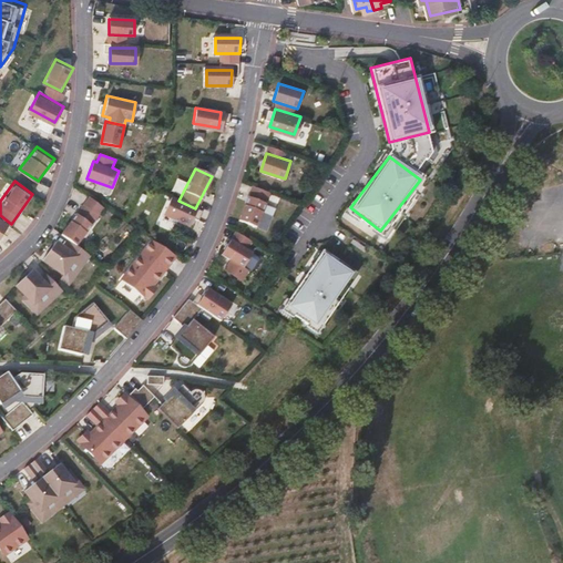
[(266,197),(249,191),(238,217),(255,224),(266,197)]
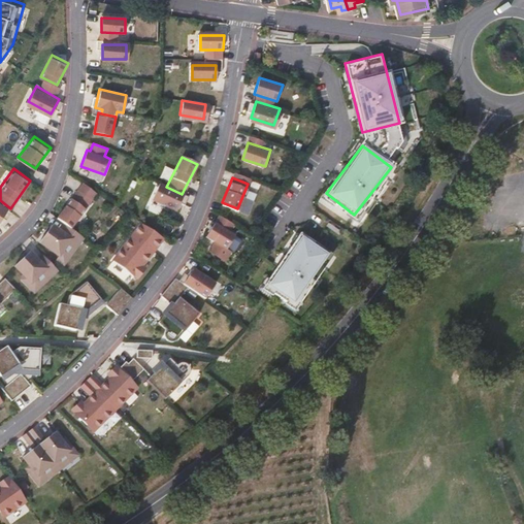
[(99,193),(84,181),(57,216),(72,227),(99,193)]
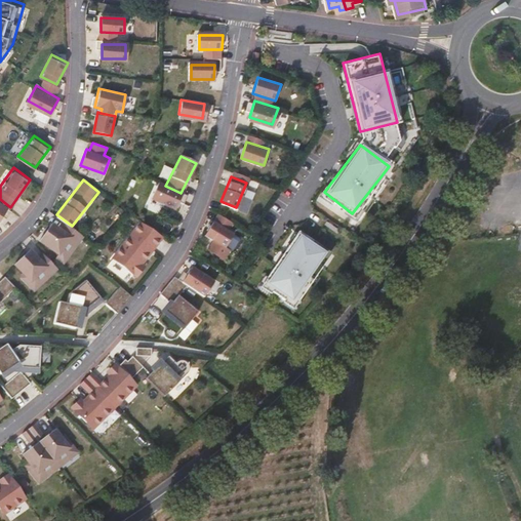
[(165,186),(160,182),(153,195),(173,206),(181,193),(165,186)]
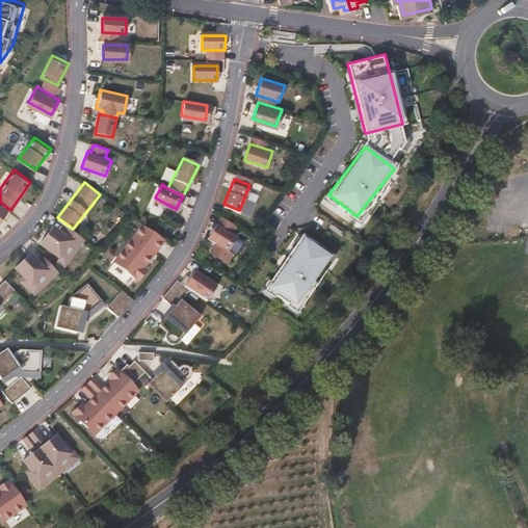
[(0,202),(0,223),(10,210),(0,202)]
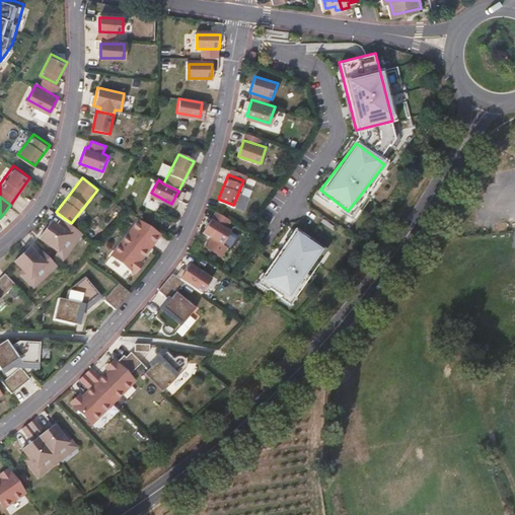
[(56,212),(35,236),(63,258),(83,233),(71,223),(56,212)]
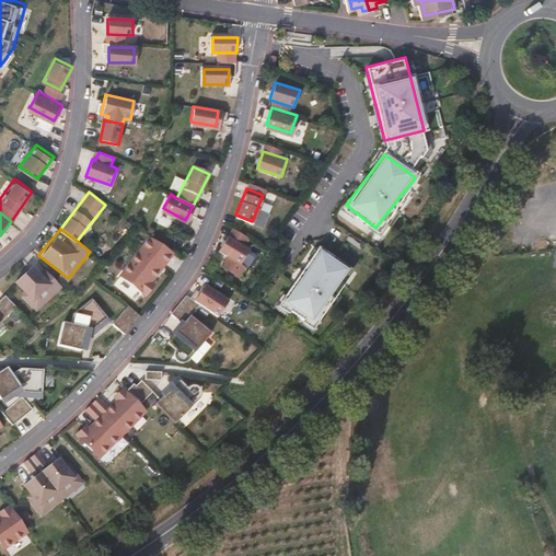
[(251,250),(229,233),(218,248),(240,264),(251,250)]
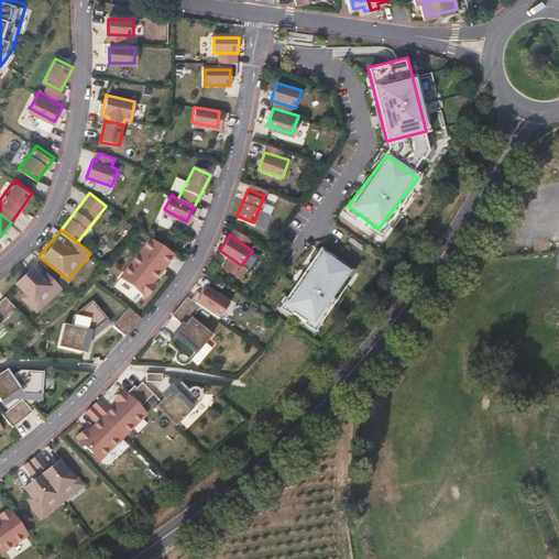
[(120,275),(149,296),(170,269),(156,260),(166,248),(155,240),(148,250),(142,247),(120,275)]
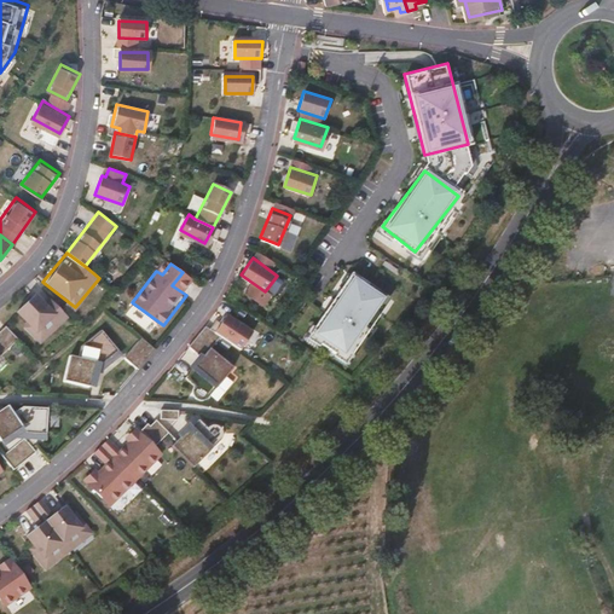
[(388,300),(354,274),(312,330),(346,355),(388,300)]
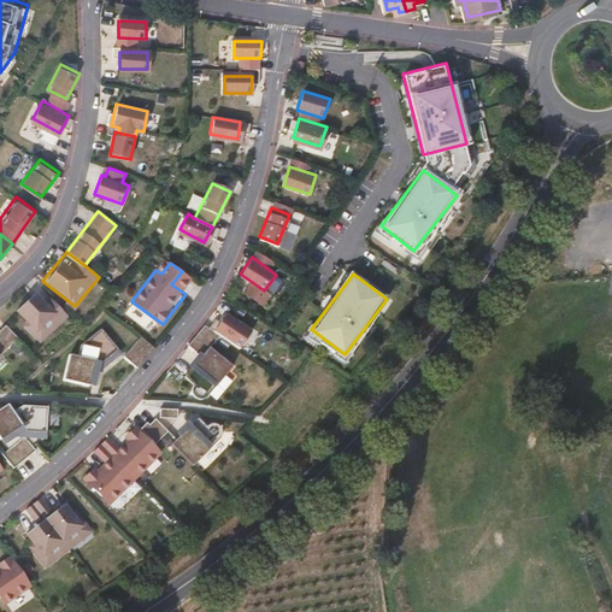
[(70,313),(42,284),(13,311),(41,340),(70,313)]
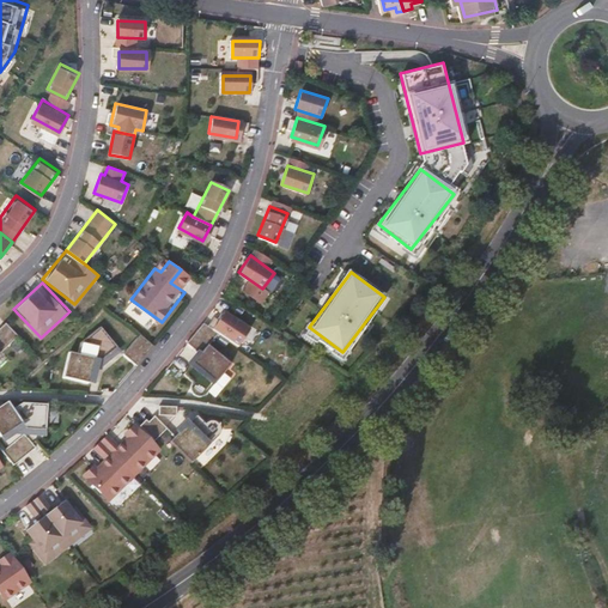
[(250,324),(225,308),(213,326),(237,342),(250,324)]
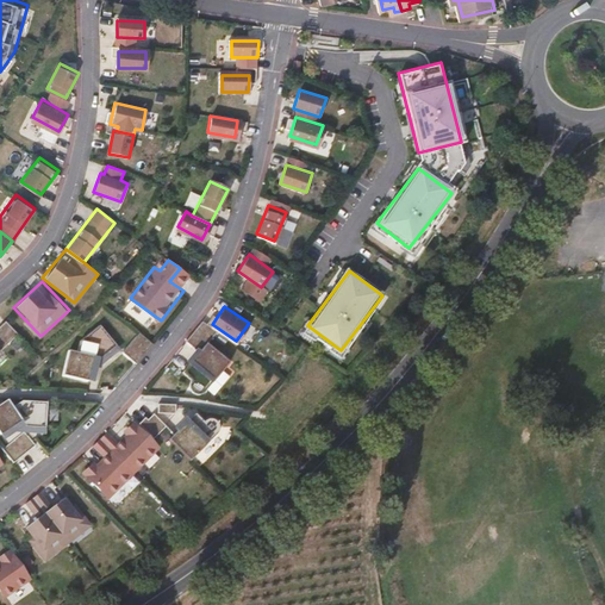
[(0,350),(19,332),(6,319),(0,325),(0,350)]
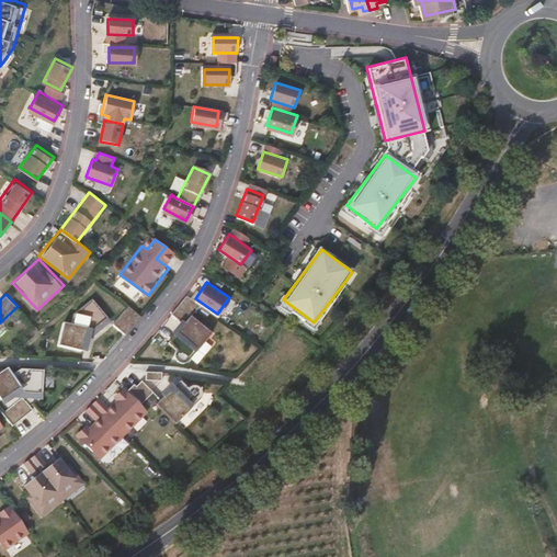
[(89,330),(106,316),(94,302),(71,320),(65,318),(56,344),(82,352),(89,330)]
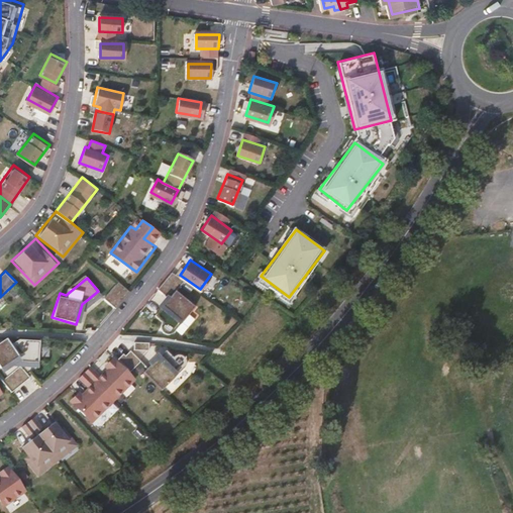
[(120,282),(105,298),(117,307),(131,290),(120,282)]
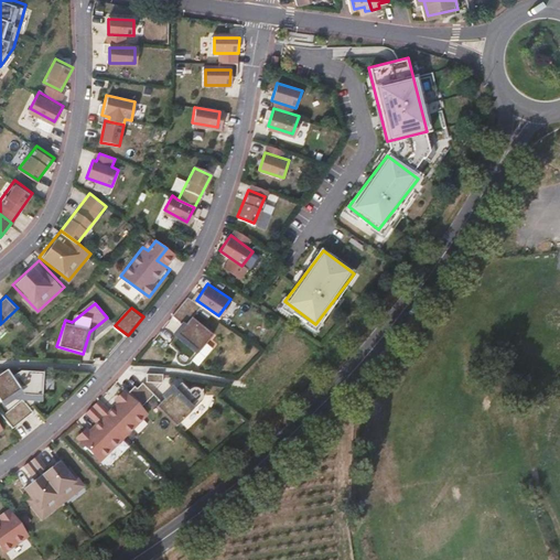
[(191,314),(170,340),(182,350),(175,357),(186,366),(214,333),(191,314)]
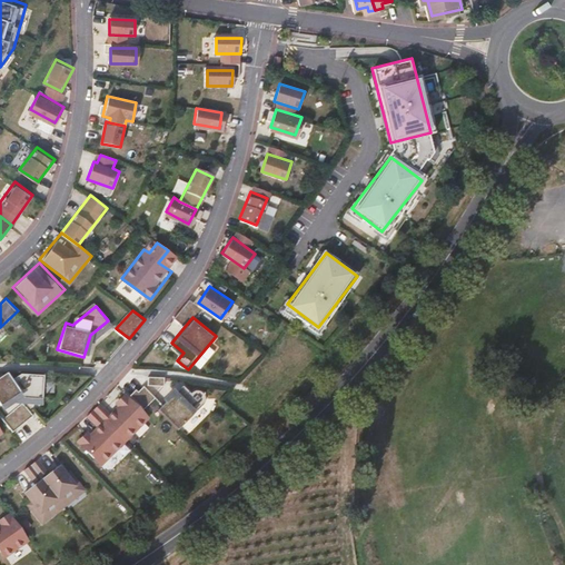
[(12,377),(8,369),(0,374),(0,406),(21,394),(45,395),(45,378),(12,377)]
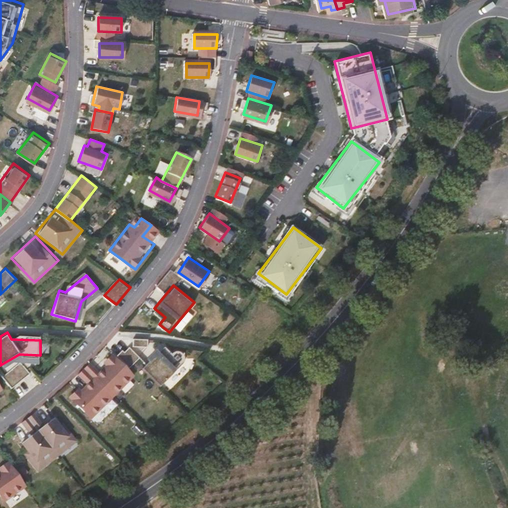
[(164,346),(143,368),(159,383),(185,356),(177,348),(172,353),(164,346)]
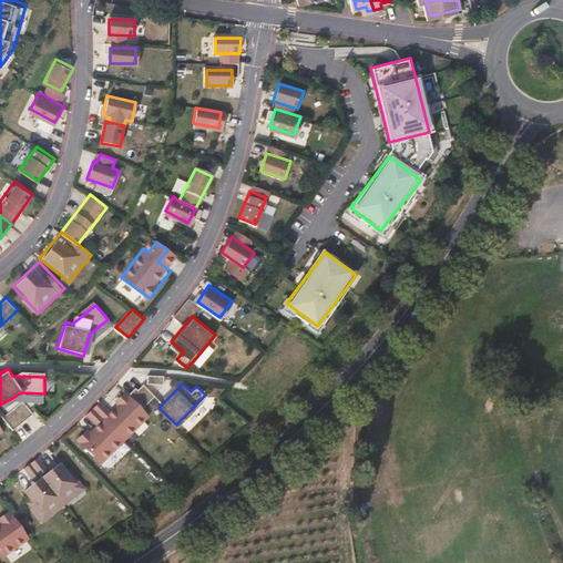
[(103,400),(94,408),(125,439),(150,416),(125,390),(109,406),(103,400)]
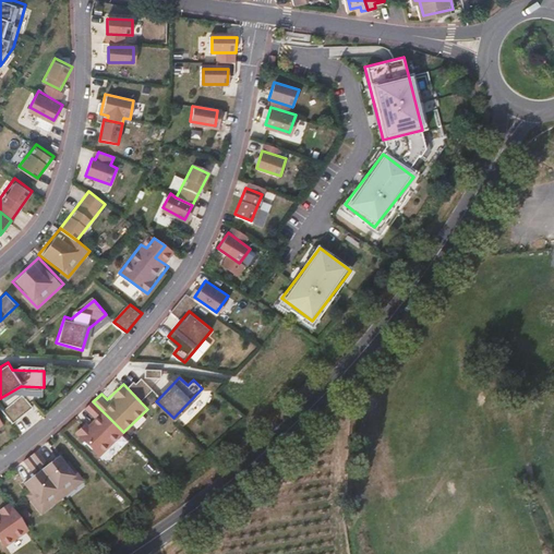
[(24,394),(4,408),(15,421),(34,405),(24,394)]
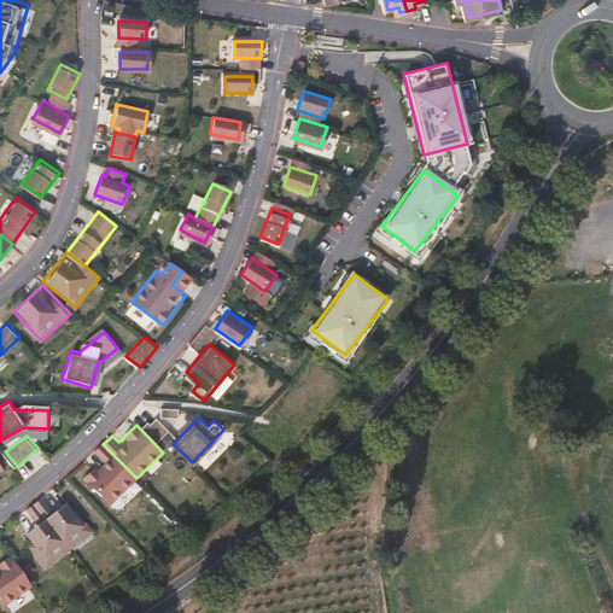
[(136,478),(103,444),(93,454),(99,460),(82,478),(109,506),(136,478)]
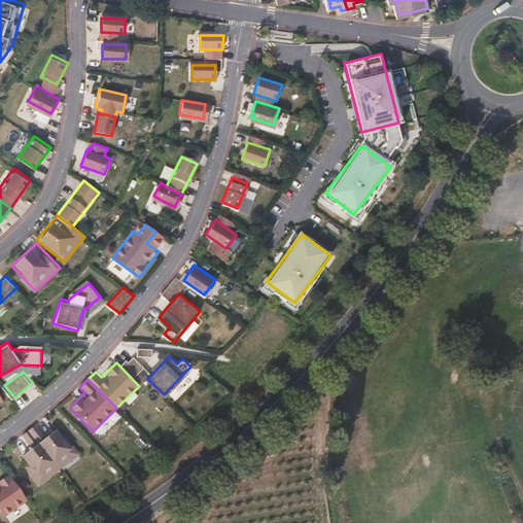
[(56,429),(38,443),(59,467),(76,454),(56,429)]
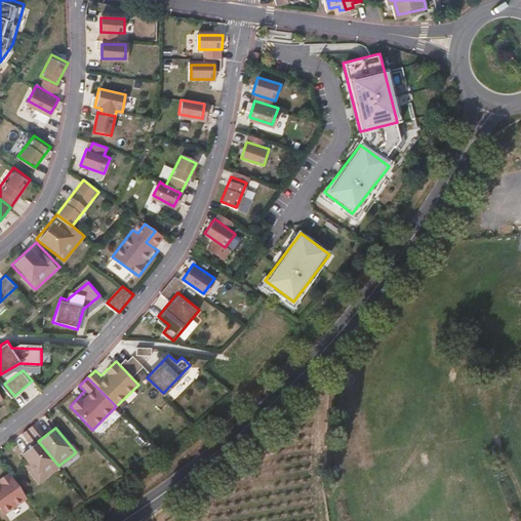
[(38,441),(21,455),(41,480),(58,466),(38,441)]
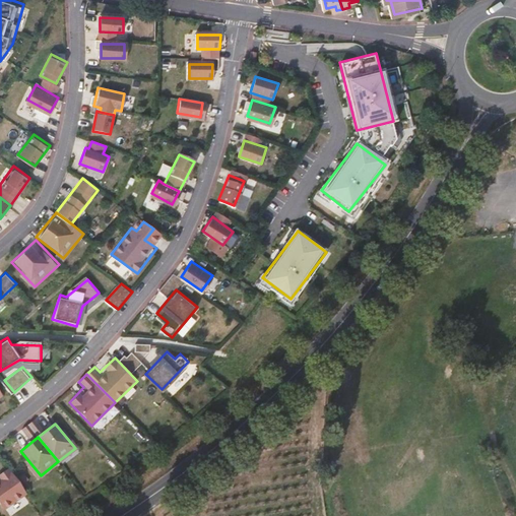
[(26,492),(12,469),(0,477),(0,502),(3,507),(26,492)]
